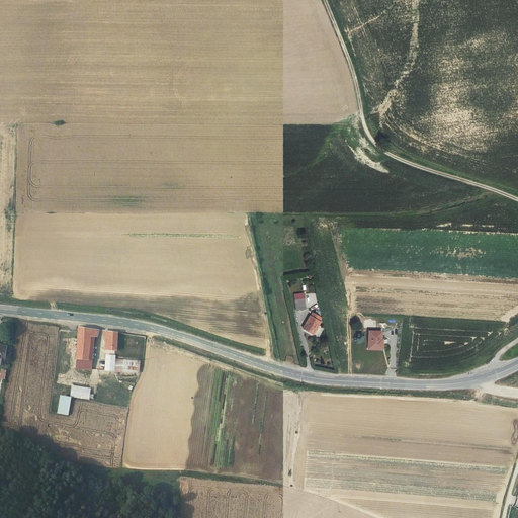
[(300,305),(299,298),(294,298),(295,310),(306,309),(306,304),(300,305)]
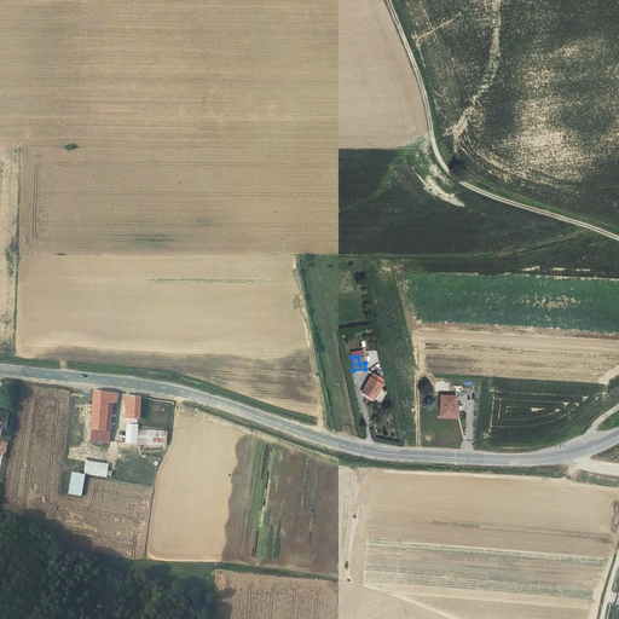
[(381,383),(370,377),(362,392),(372,399),(381,383)]
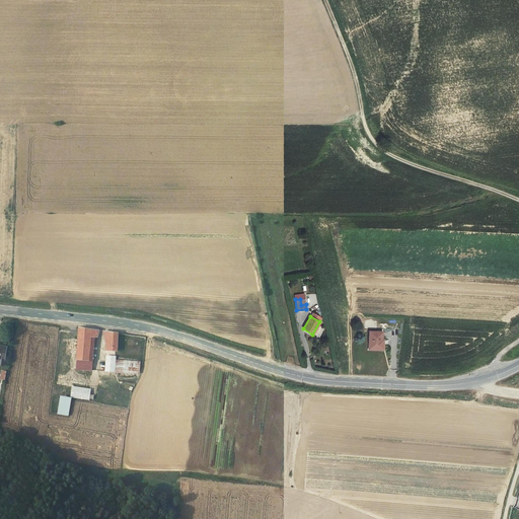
[(98,338),(99,329),(80,326),(76,358),(89,359),(92,338),(98,338)]
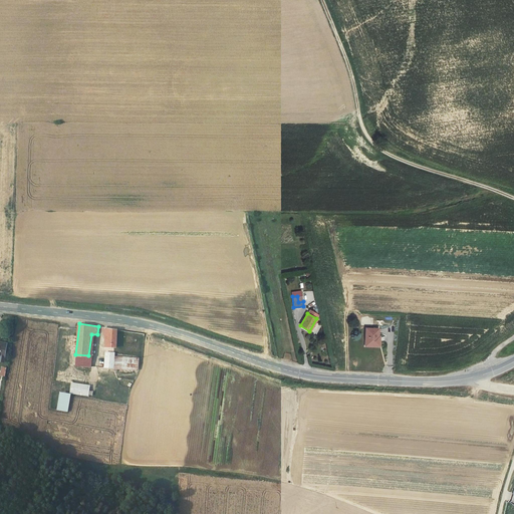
[(117,329),(106,327),(105,346),(115,346),(117,329)]
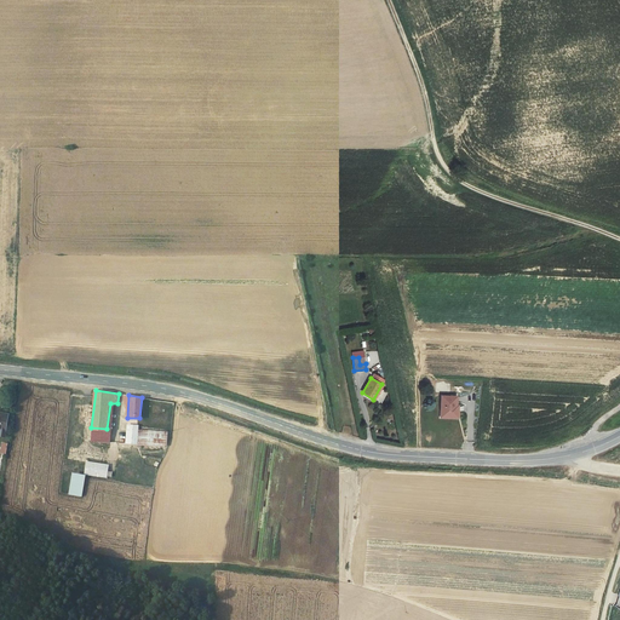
[(440,418),(455,418),(455,407),(458,407),(458,396),(441,396),(440,418)]
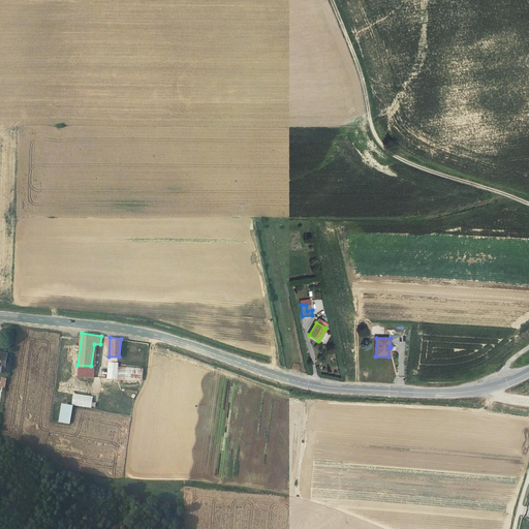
[(91,366),(78,365),(76,376),(90,377),(91,366)]
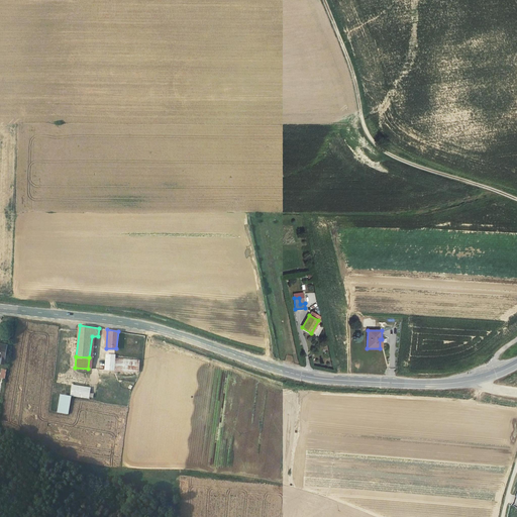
[(109,359),(106,359),(105,370),(113,371),(115,358),(109,357),(109,359)]
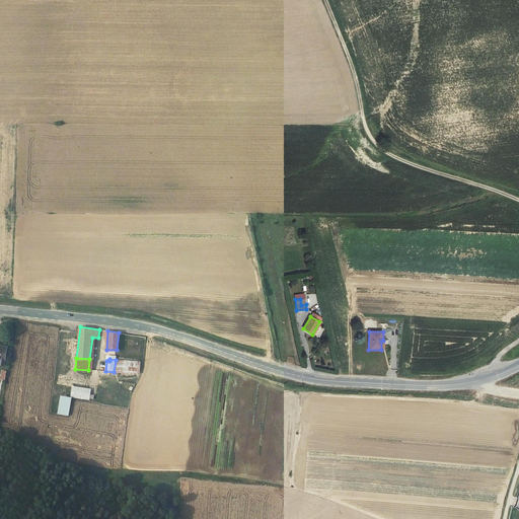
[(138,374),(140,363),(117,360),(116,371),(138,374)]
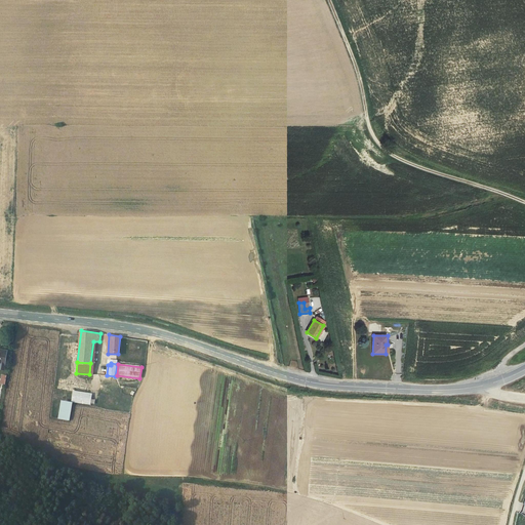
[(89,393),(72,389),(69,401),(87,405),(89,393)]
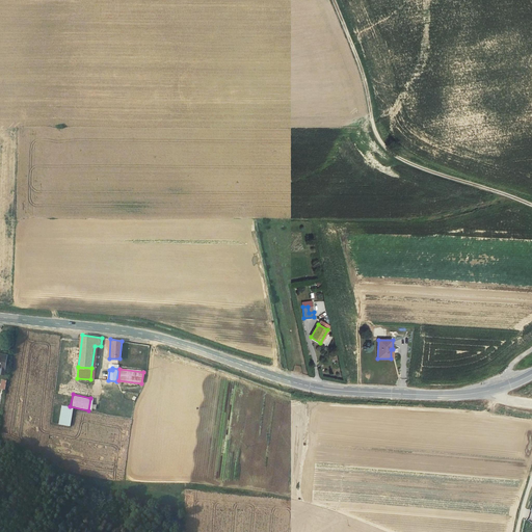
[(130,406),(108,402),(105,415),(127,419),(130,406)]
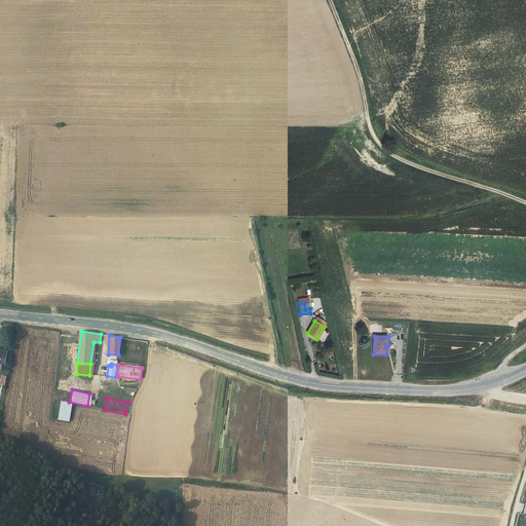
All buildings are outlined.
